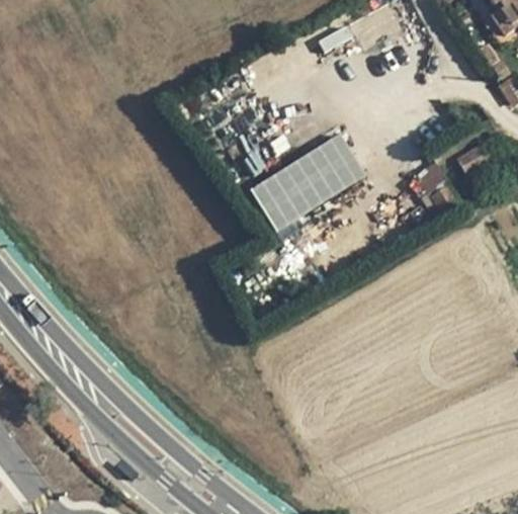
[(384,0),(350,19),(365,47),(405,25),(392,0),(384,0)]
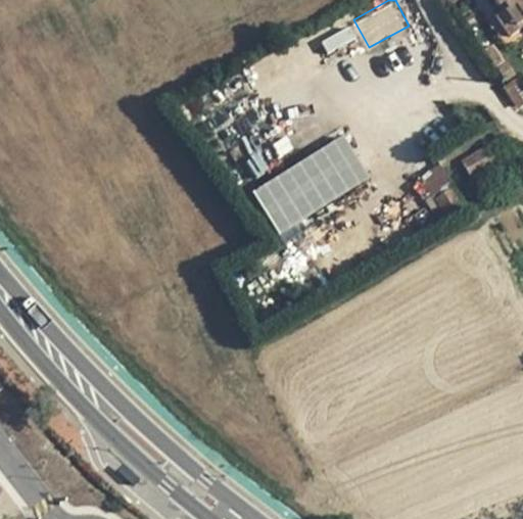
[(497,13),(510,33),(522,24),(522,0),(495,0),(498,4),(505,0),(509,6),(497,13)]
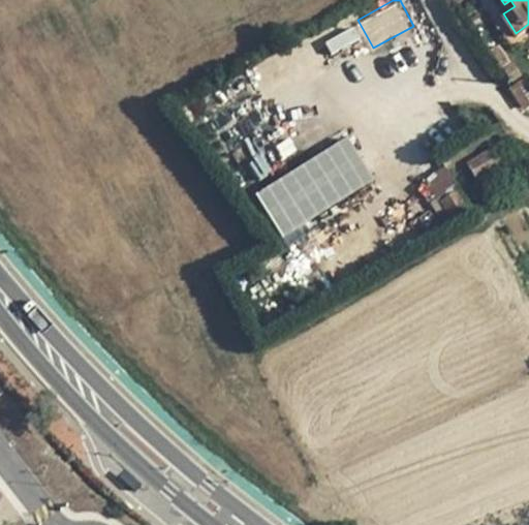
[(353,25),(325,40),(332,51),(360,35),(353,25)]
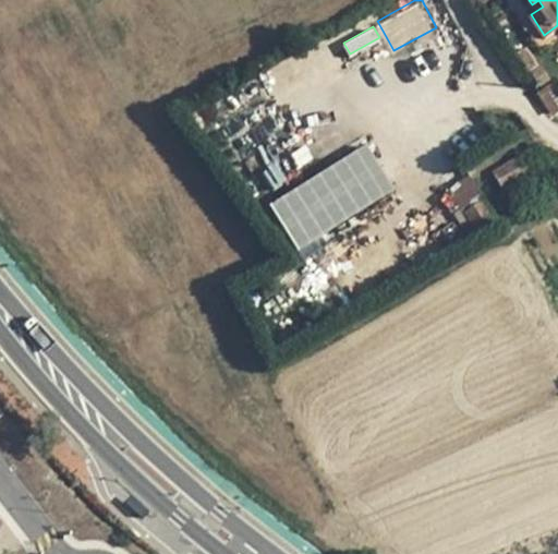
[(557,77),(538,91),(552,110),(557,106),(557,77)]
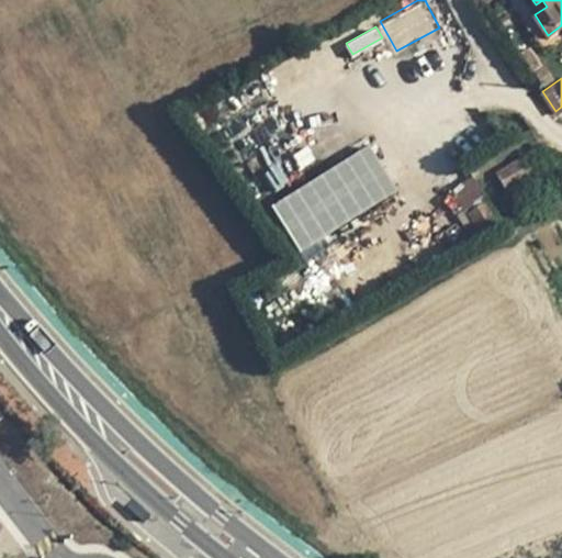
[(271,207),(299,250),(396,189),(368,144),(271,207)]
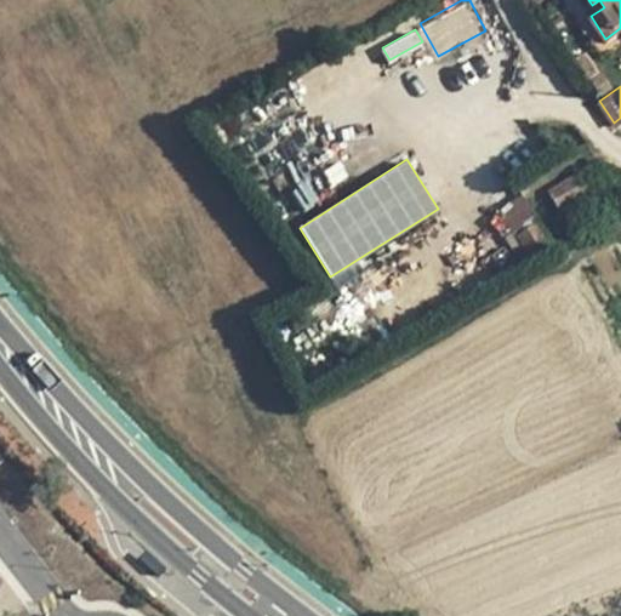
[(551,188),(560,205),(584,192),(574,175),(551,188)]
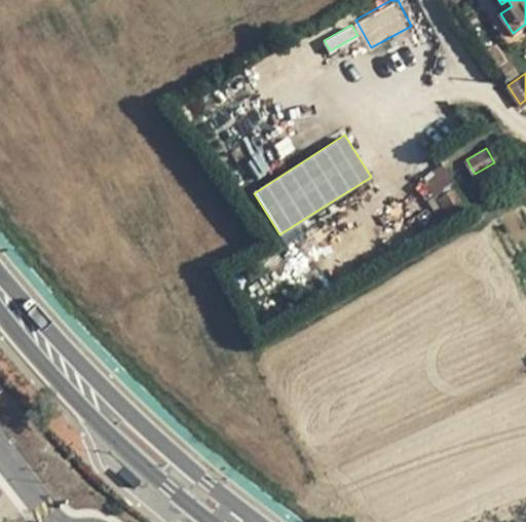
[(441,197),(453,218),(470,208),(455,187),(441,197)]
